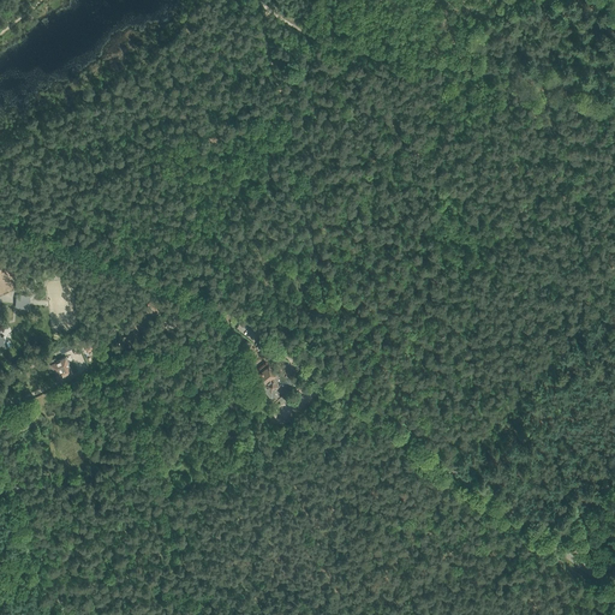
[(17,294),(17,308),(31,308),(31,294),(17,294)]
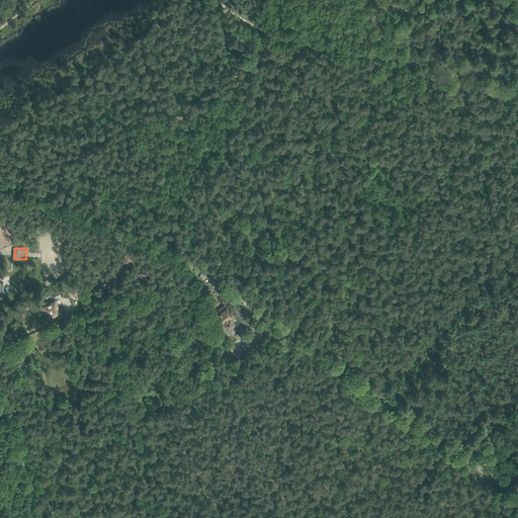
[(120,267),(128,262),(124,257),(116,262),(120,267)]
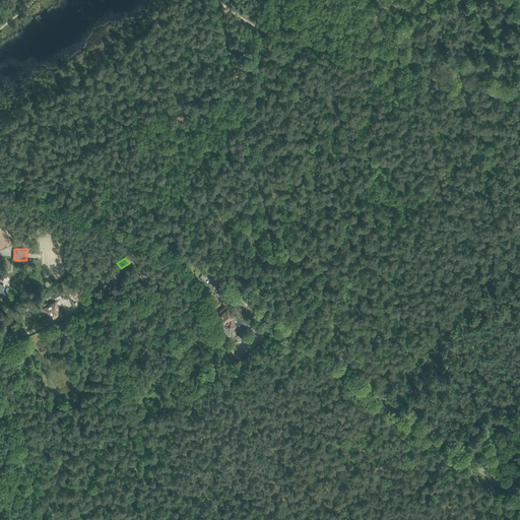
[(139,270),(136,274),(144,279),(147,276),(146,276),(149,272),(142,267),(140,271),(139,270)]
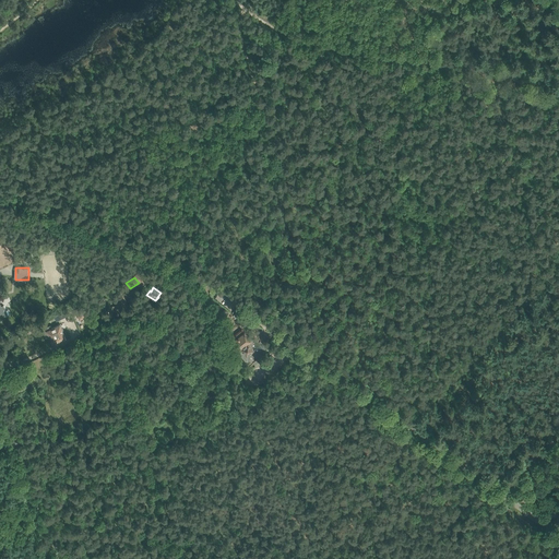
[(119,300),(125,293),(119,288),(114,297),(119,300)]
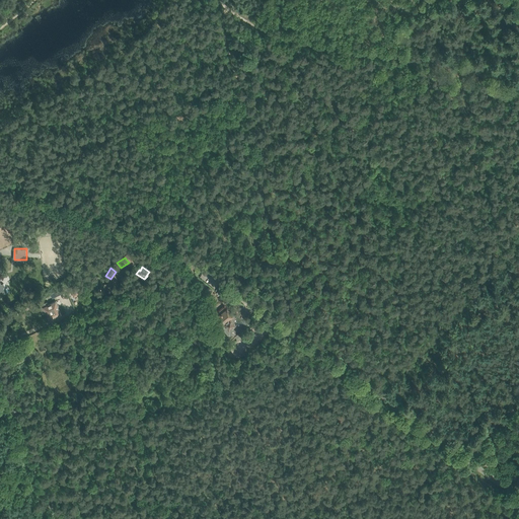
[(0,291),(2,291),(3,294),(7,293),(7,292),(8,292),(7,288),(5,289),(5,288),(3,283),(1,284),(0,284),(0,271),(0,270),(0,291)]
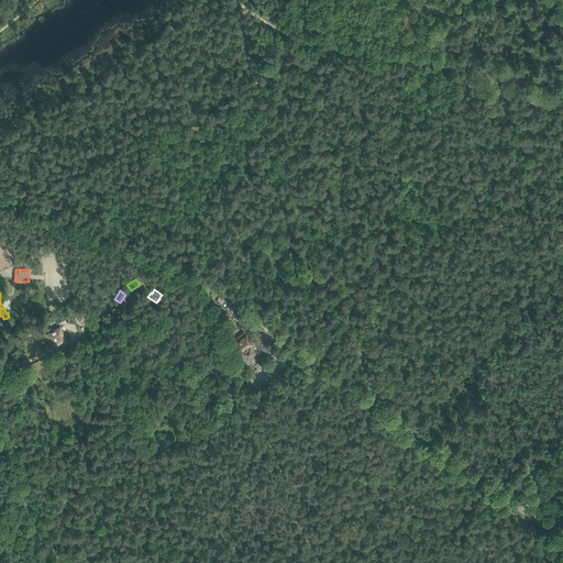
[(86,307),(75,311),(79,322),(90,318),(86,307)]
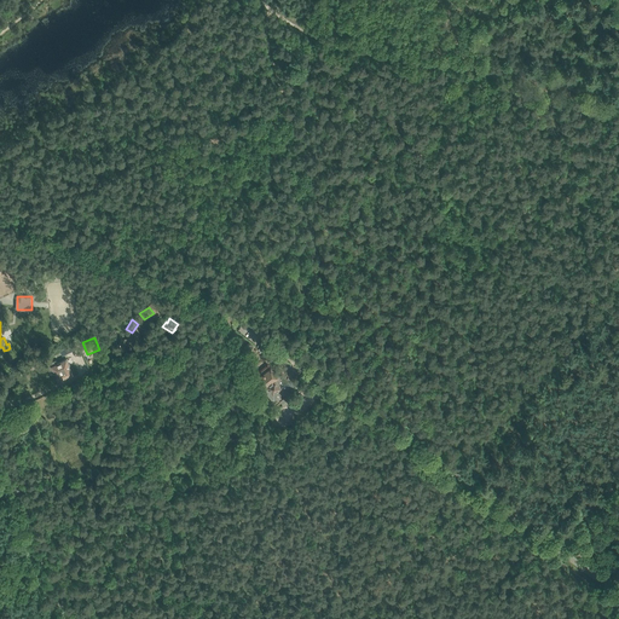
[(52,366),(58,381),(73,374),(65,359),(52,366)]
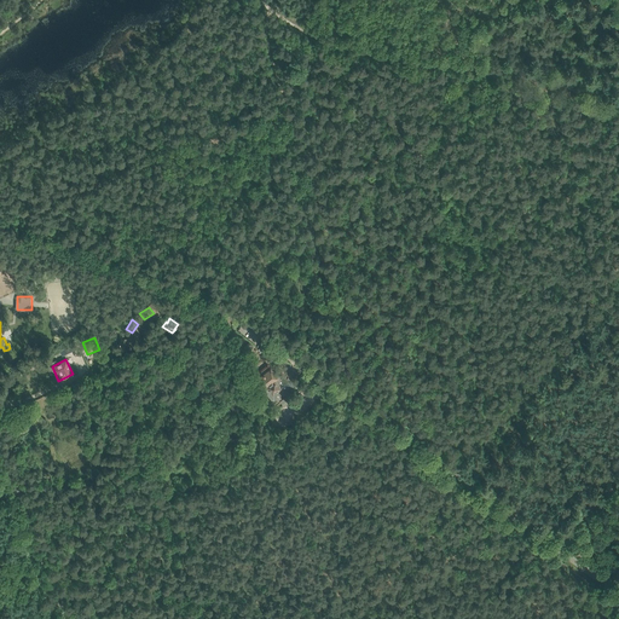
[(262,375),(256,380),(272,400),(279,395),(278,393),(285,388),(288,391),(295,385),(291,380),(289,382),(279,370),(275,374),(271,368),(265,372),(262,370),(260,372),(262,375)]
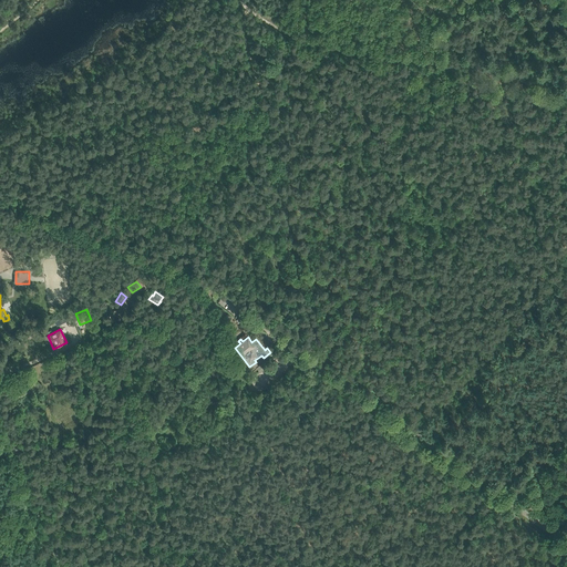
[(20,372),(12,375),(16,382),(23,379),(20,372)]
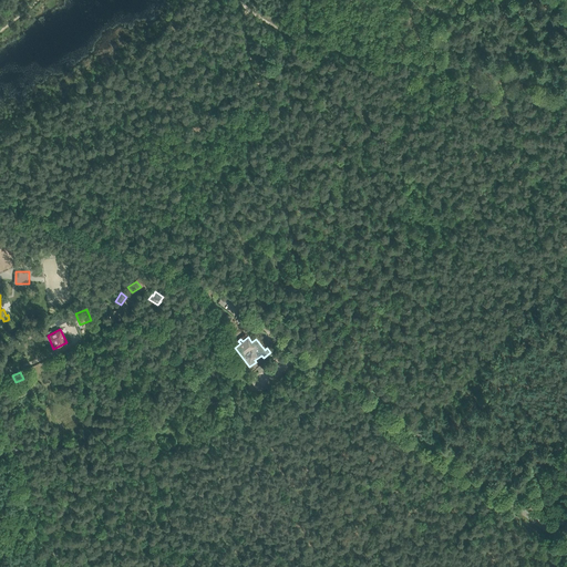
[(29,384),(20,388),(16,390),(16,391),(17,394),(18,394),(19,397),(32,391),(29,384)]
